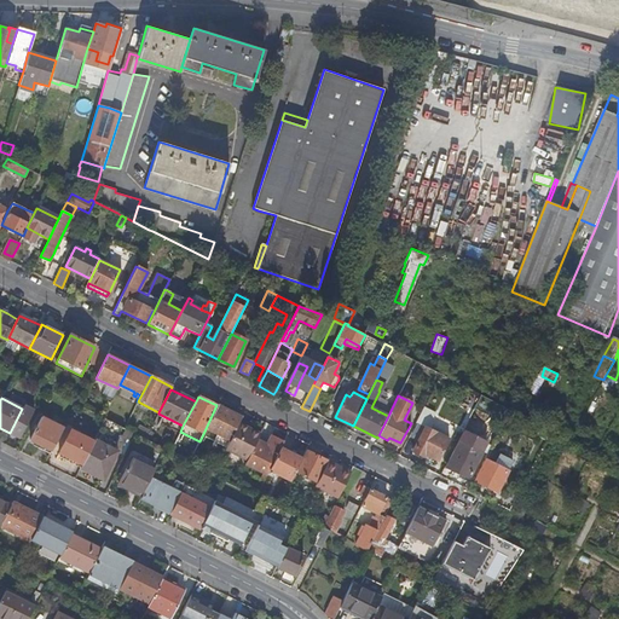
[(217,405),(202,437),(213,441),(209,450),(223,456),(225,450),(238,423),(241,418),(217,405)]
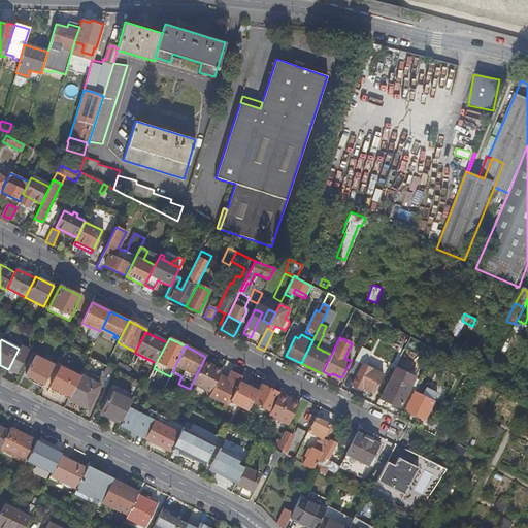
[(362,349),(360,356),(369,358),(371,351),(362,349)]
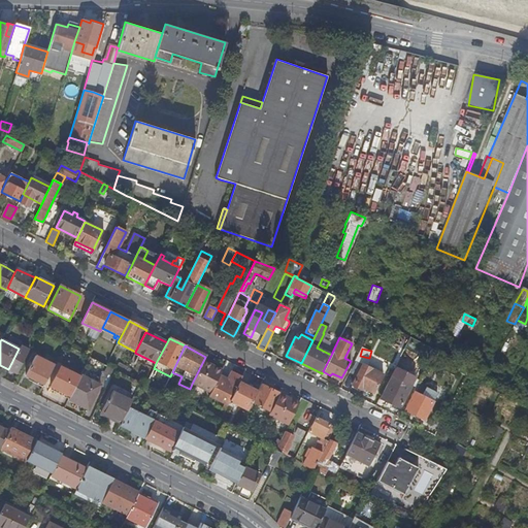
[(25,375),(43,385),(54,365),(35,356),(25,375)]
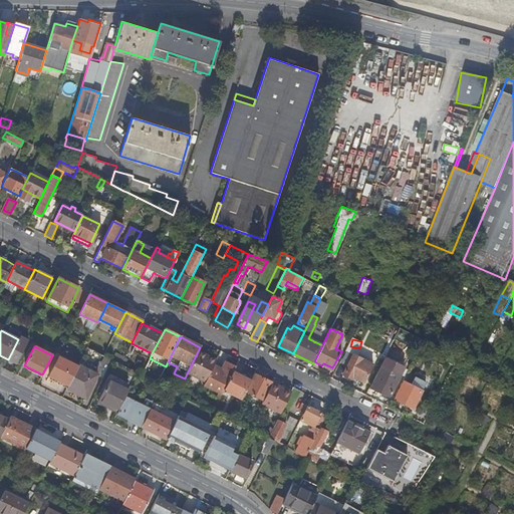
[(112,360),(121,364),(124,357),(117,349),(112,360)]
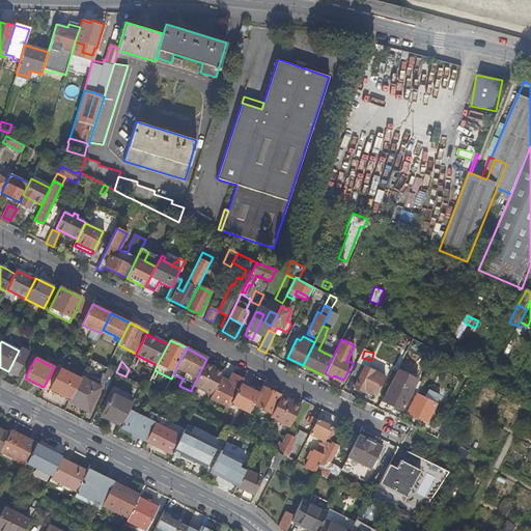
[(193,386),(212,395),(219,381),(223,372),(204,363),(193,386)]
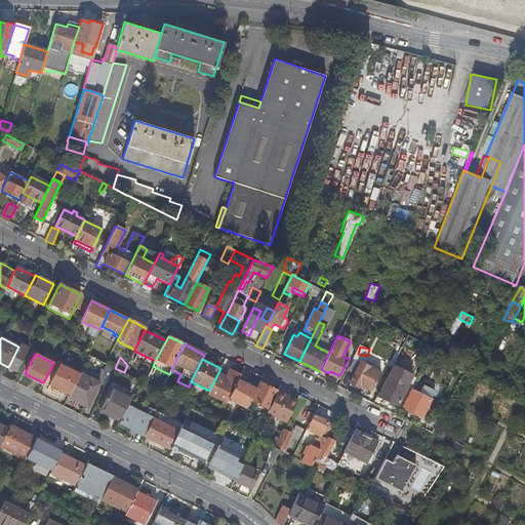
[(360,386),(371,391),(380,372),(360,362),(350,384),(359,388),(360,386)]
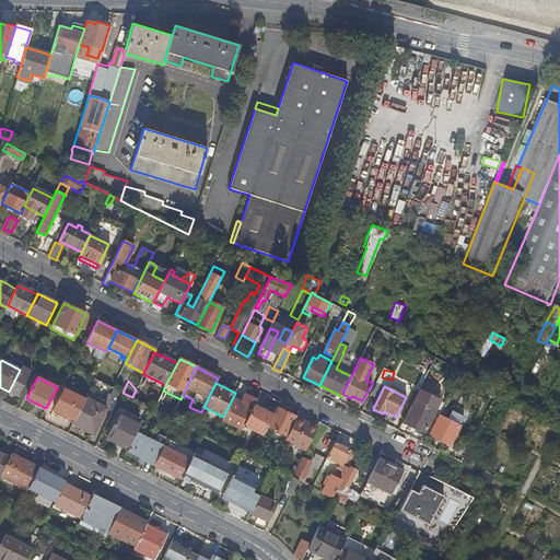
[(487,395),(493,398),(497,392),(490,388),(487,395)]
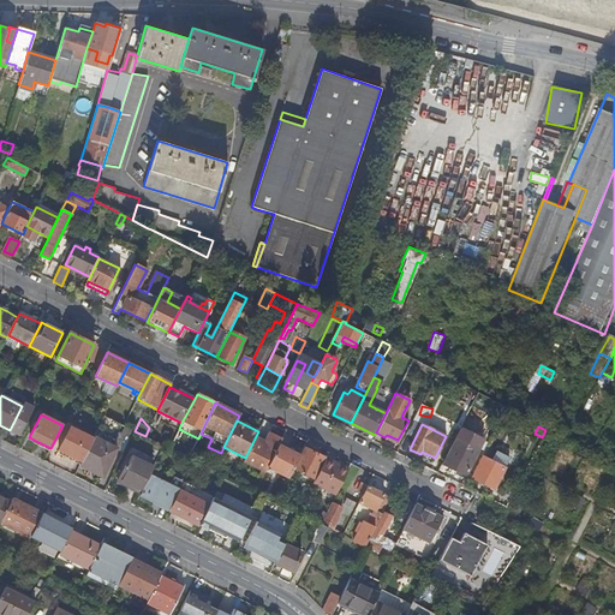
[(67,454),(82,461),(93,440),(70,428),(59,449),(67,454)]
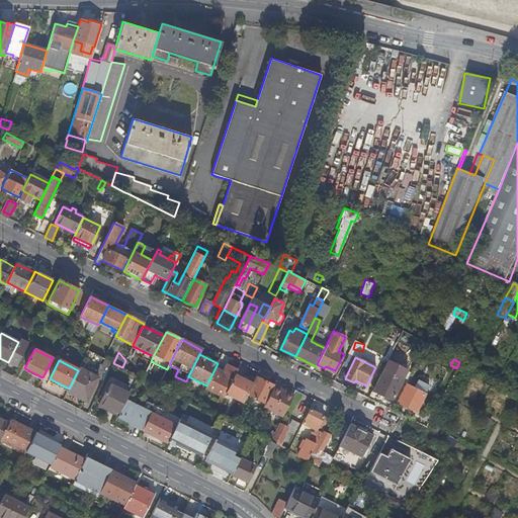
[(222,376),(213,371),(206,385),(205,387),(224,397),(225,394),(235,374),(237,370),(228,365),(222,376)]
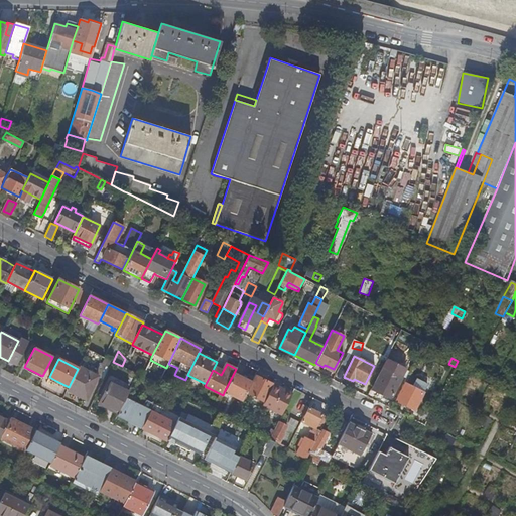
[(387,367),(383,365),(381,368),(382,368),(372,389),(391,398),(401,378),(386,370),(387,367)]
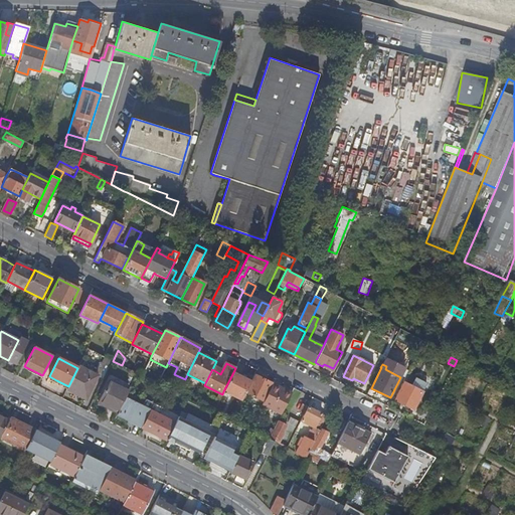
[(98,376),(78,366),(77,368),(68,386),(66,389),(66,390),(86,399),(98,376)]
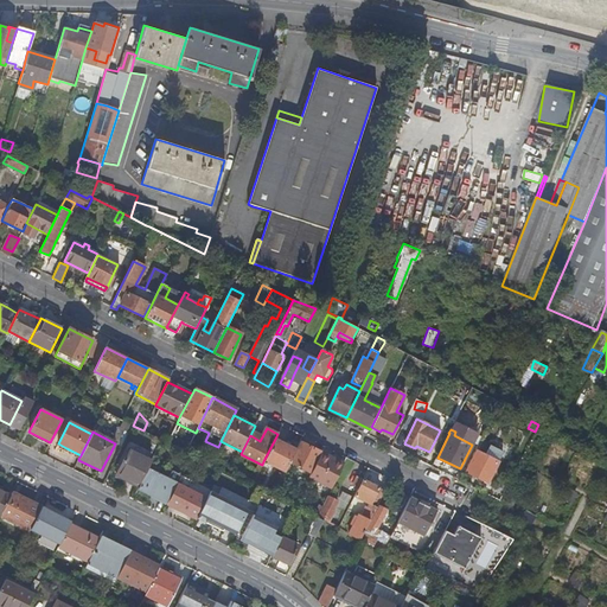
[(285,443),(275,439),(263,461),(285,472),(289,462),(298,447),(286,441),(285,443)]
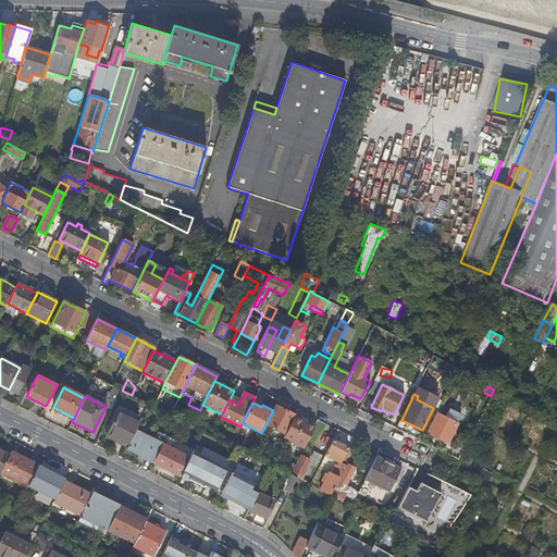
[(295,415),(275,405),(273,410),(265,424),(285,434),(294,417),(295,415)]
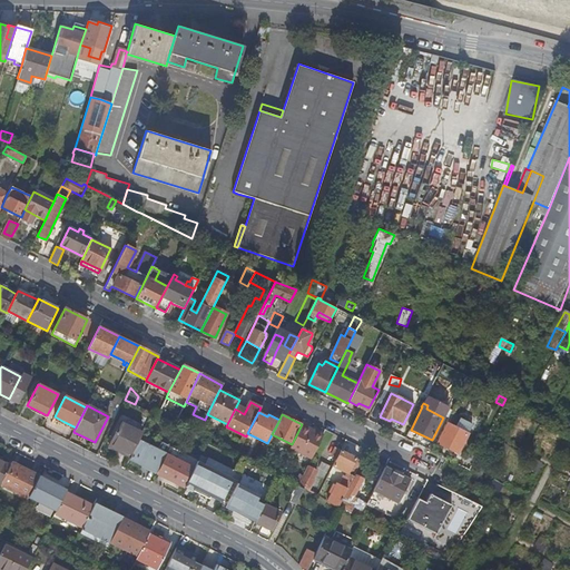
[(111,448),(130,457),(138,441),(145,426),(125,416),(121,423),(120,423),(115,434),(117,435),(111,448)]
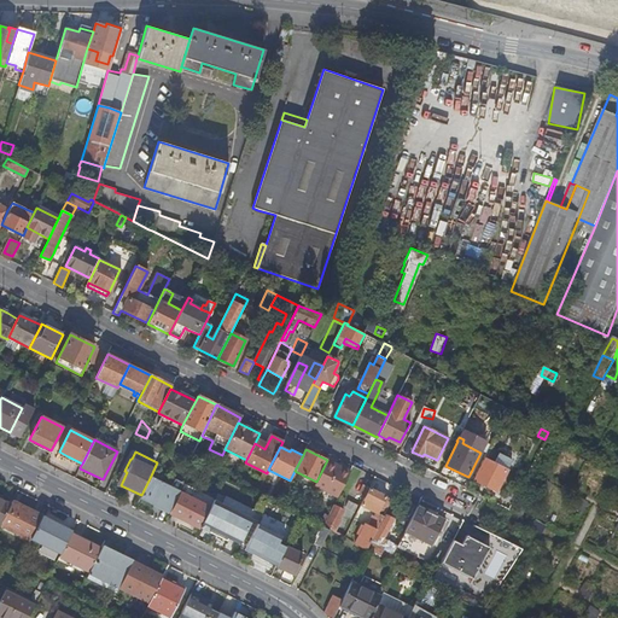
[(491,464),(506,471),(511,460),(497,453),(491,464)]
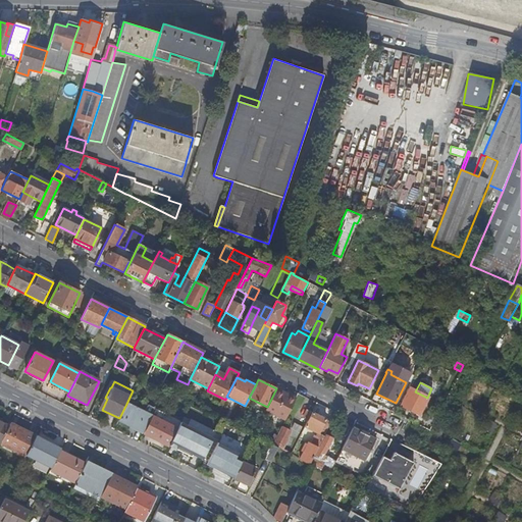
[(57,385),(56,388),(67,395),(69,392),(57,385)]
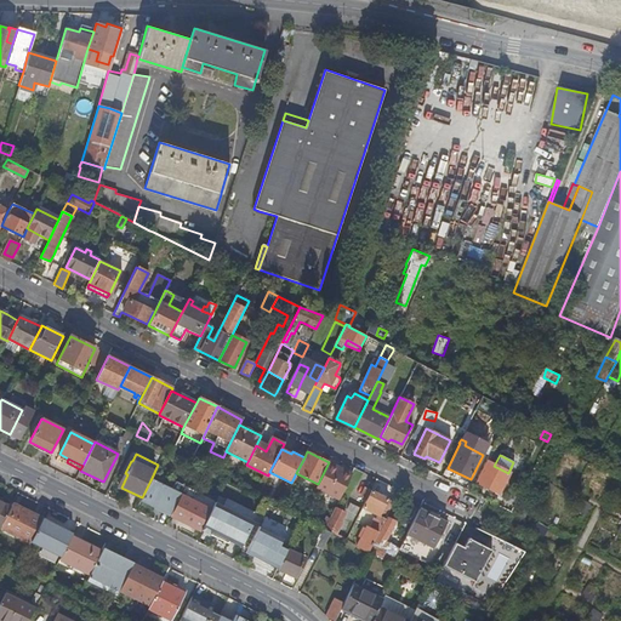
[(494,466),(486,461),(476,483),(497,494),(508,473),(494,466)]
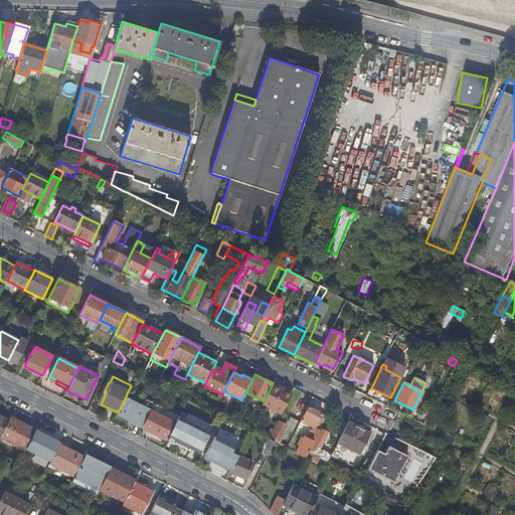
[(264,401),(262,404),(281,414),(291,395),(272,385),(264,401)]
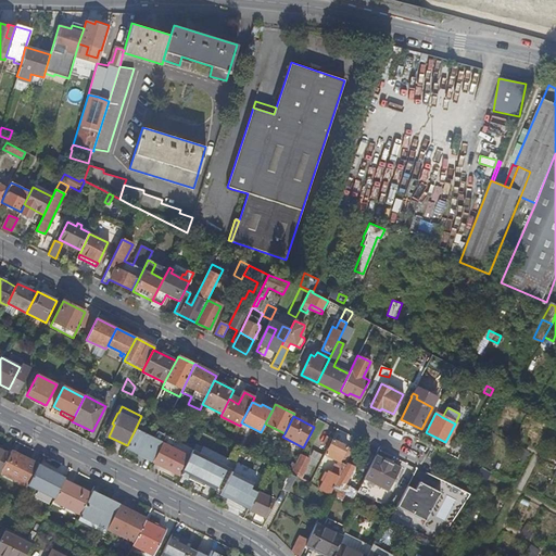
[(520,441),(523,431),(514,428),(510,438),(520,441)]
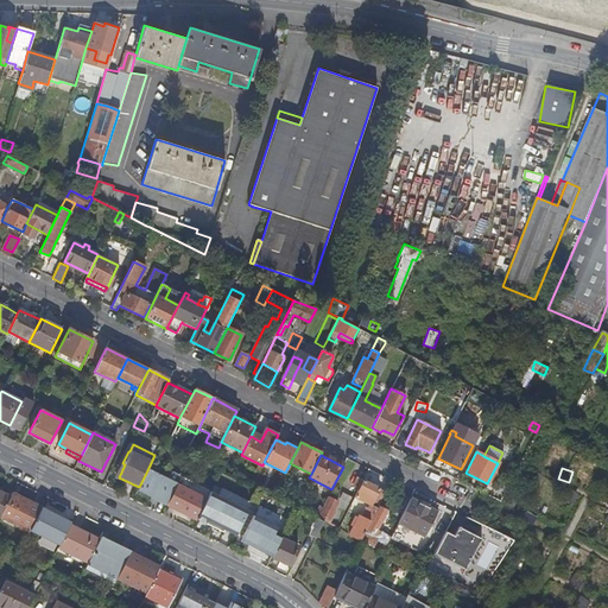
[(139,487),(138,489),(152,496),(152,495),(158,499),(158,500),(166,505),(177,485),(147,470),(139,487)]
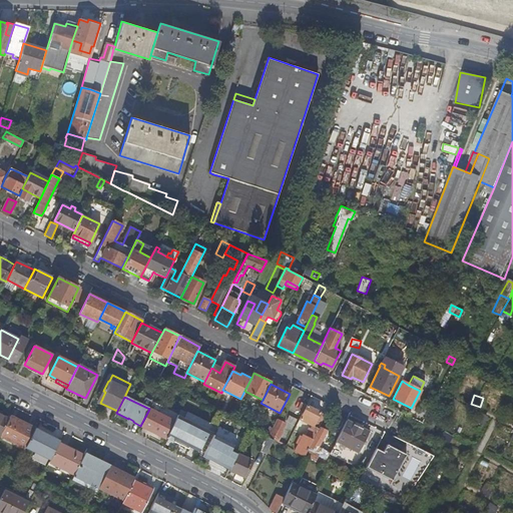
[(167,419),(170,414),(152,404),(149,409),(167,419)]
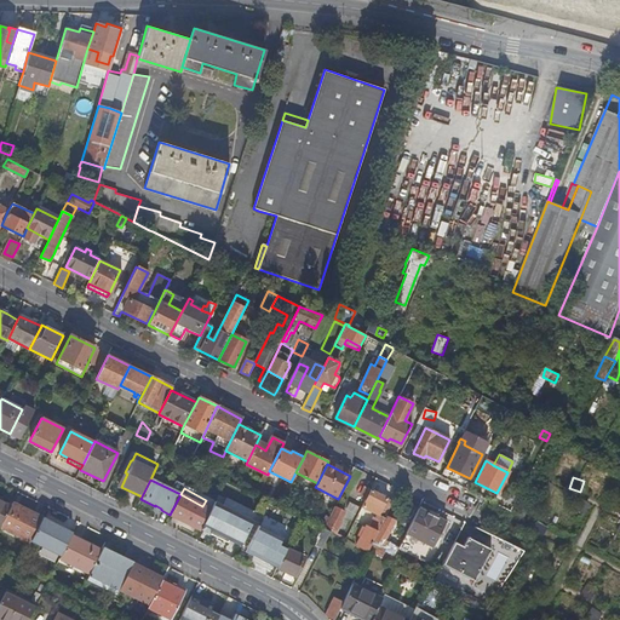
[(382,509),(388,511),(392,503),(386,499),(382,495),(375,493),(371,491),(365,500),(380,509),(382,509)]
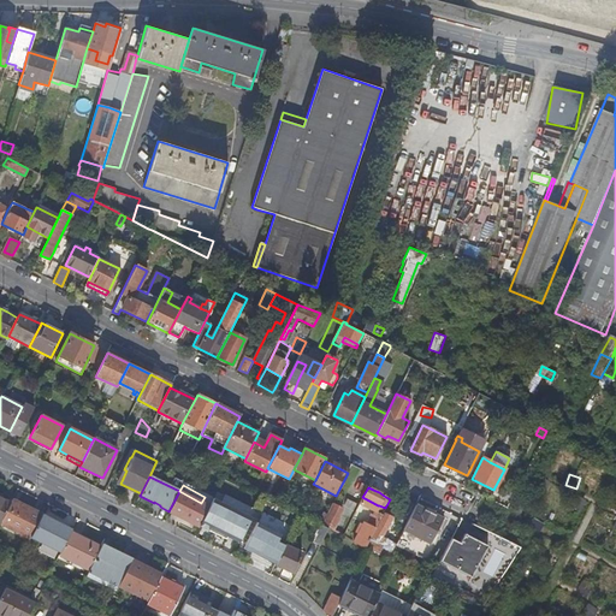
[(201,503),(179,491),(169,511),(199,526),(213,498),(206,493),(205,497),(201,503)]
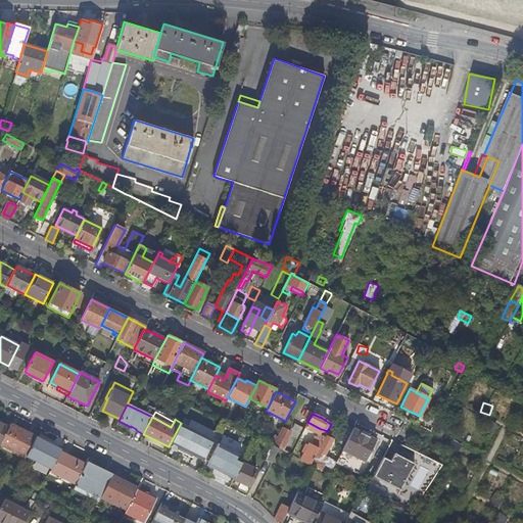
[(0,444),(8,428),(0,423),(0,444)]
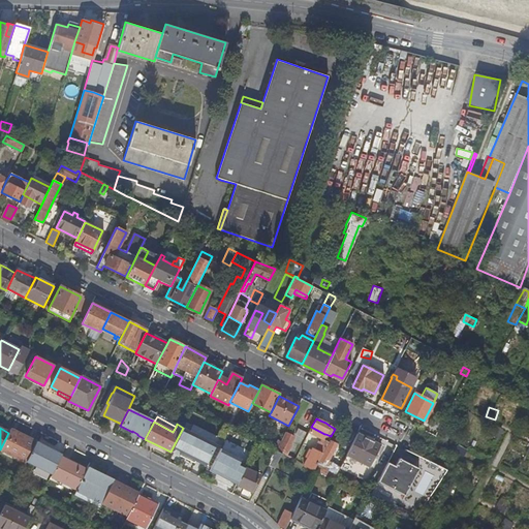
[(26,437),(10,429),(8,433),(0,449),(0,450),(25,464),(26,462),(34,445),(25,440),(26,437)]
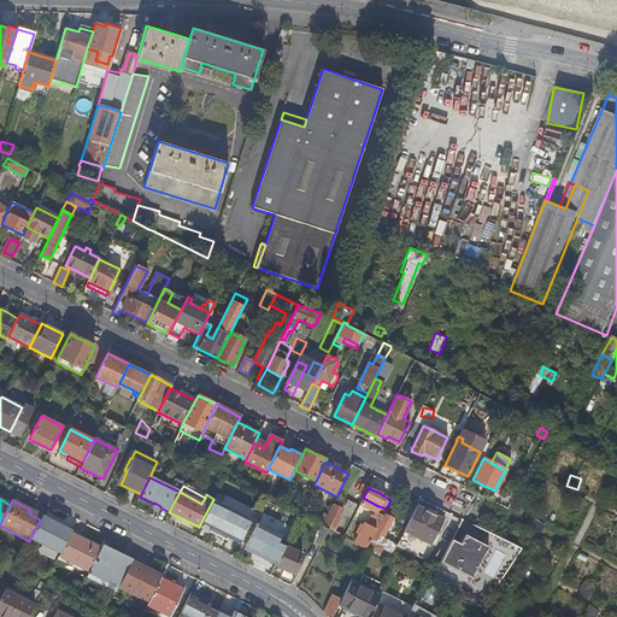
[(329,515),(328,515),(322,526),(327,529),(331,532),(339,518),(350,524),(358,507),(347,501),(342,510),(334,505),(329,515)]
